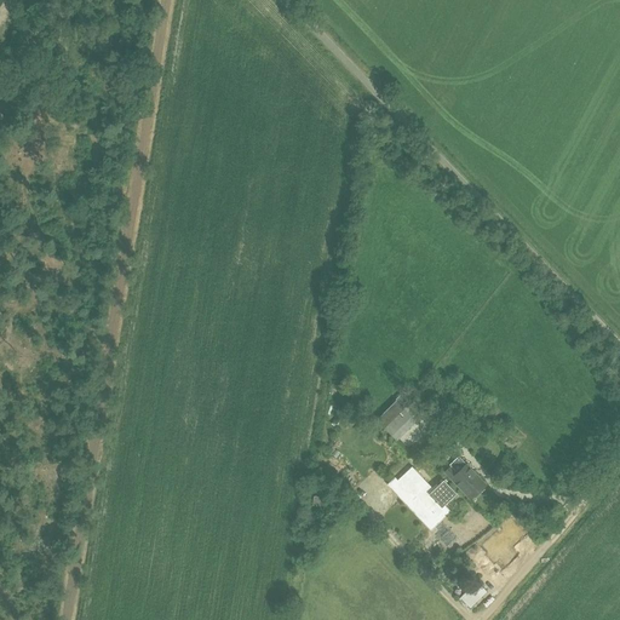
[(397,402),(378,422),(397,440),(415,422),(397,402)]
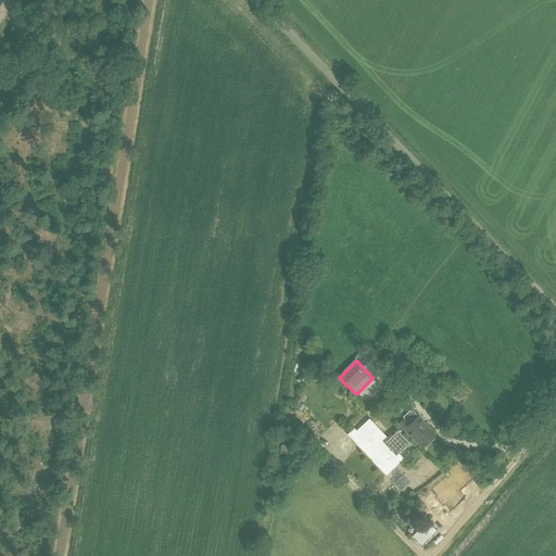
[(300,383),(308,376),(305,371),(295,380),(300,383)]
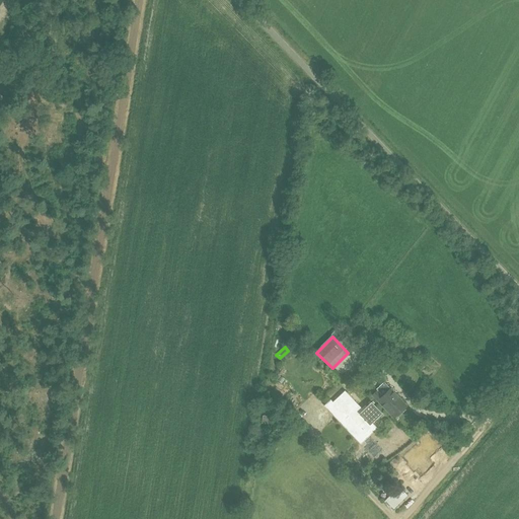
[(390,387),(382,396),(377,391),(372,395),(394,419),(409,405),(390,387)]
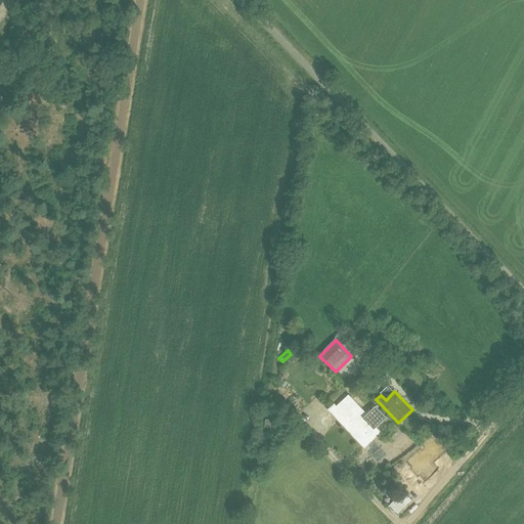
[(348,395),(333,410),(350,428),(357,422),(374,439),(377,436),(375,434),(377,432),(375,429),(386,418),(376,407),(367,416),(348,395)]
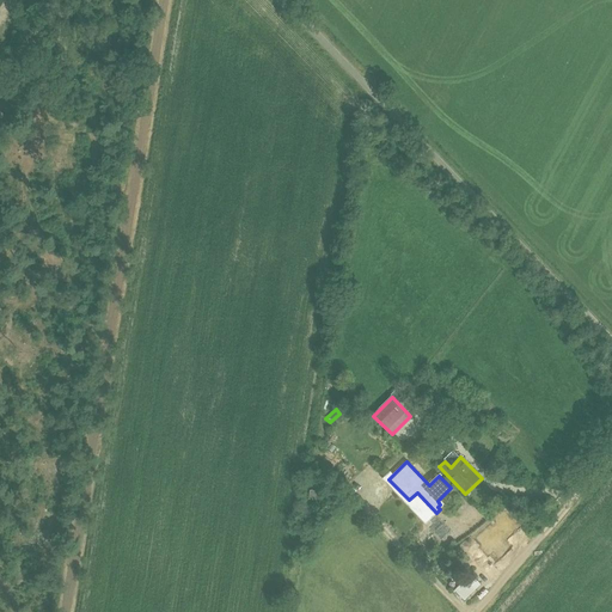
[(490,526),(476,539),(483,546),(482,548),(483,548),(488,554),(488,555),(489,554),(491,556),(496,560),(500,556),(501,557),(503,556),(502,555),(503,552),(509,548),(507,544),(501,537),(505,534),(507,532),(509,534),(509,536),(512,533),(514,531),(518,528),(519,527),(516,525),(503,512),(495,520),(497,522),(493,527),(493,528),(491,527),(491,526),(490,526)]
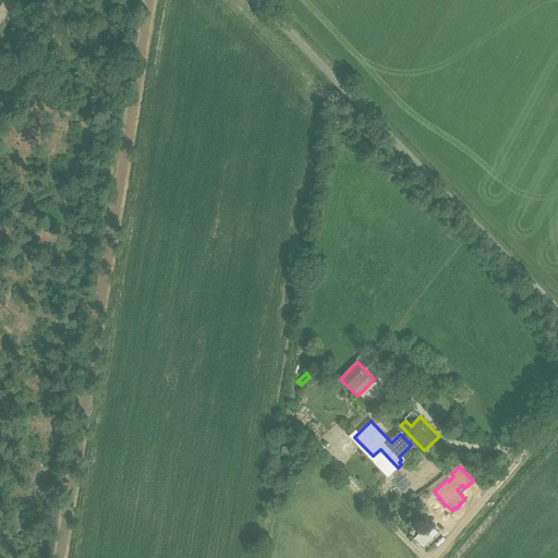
[(429,523),(414,538),(424,547),(438,532),(429,523)]
